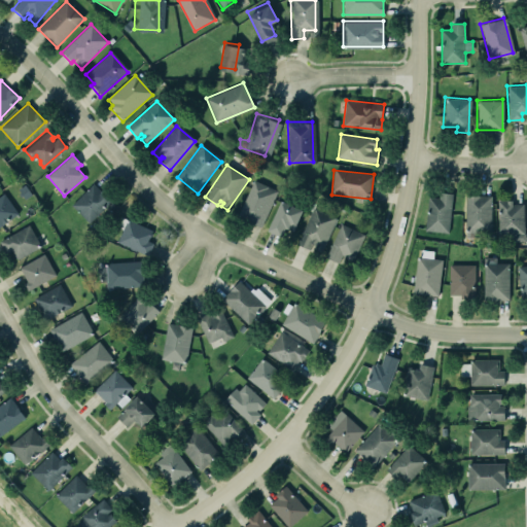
[(260,226),(238,217),(253,180),(276,190),(260,226)]
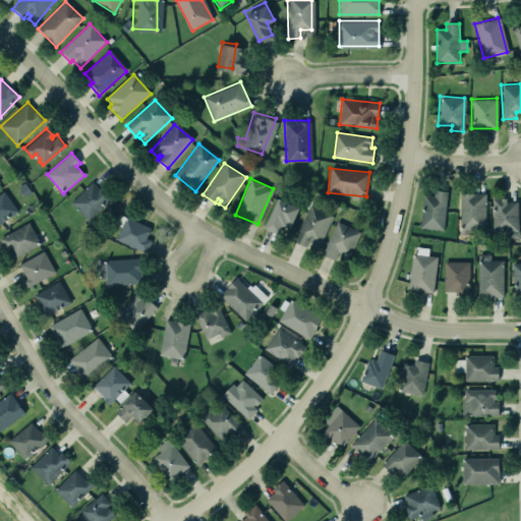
[(99,189),(92,181),(70,203),(88,220),(111,196),(102,186),(99,189)]
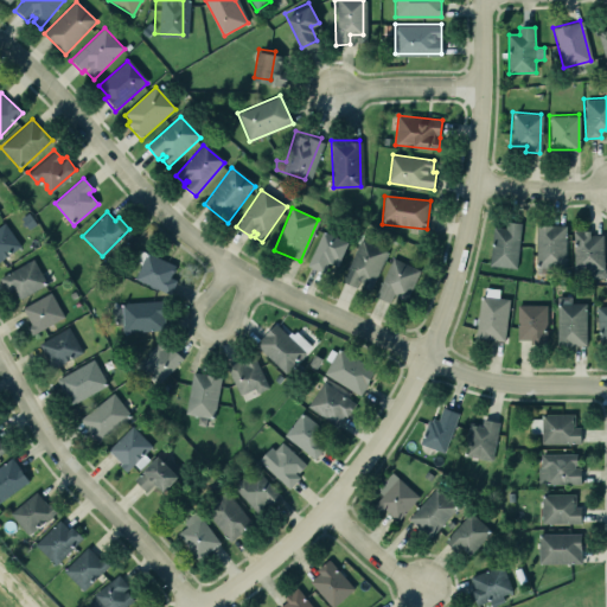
[(489,264),(515,267),(519,222),(512,221),(505,221),(504,227),(492,225),(489,264)]
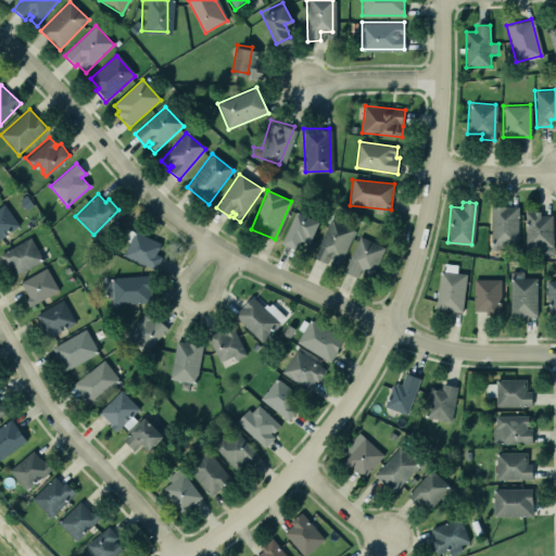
[(0,238),(20,227),(7,205),(0,207),(0,238)]
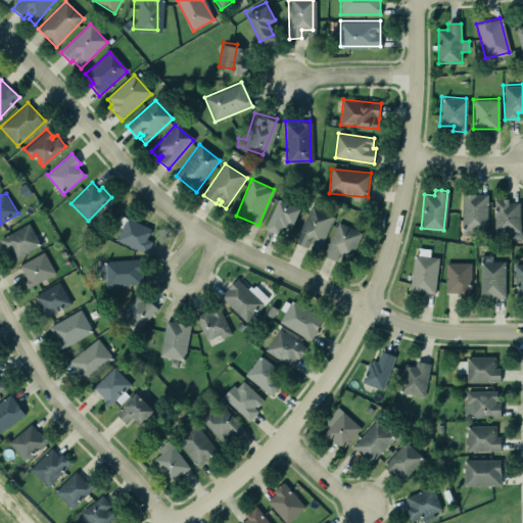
[(462,193),(486,193),(486,231),(476,230),(476,235),(461,234),(462,193)]
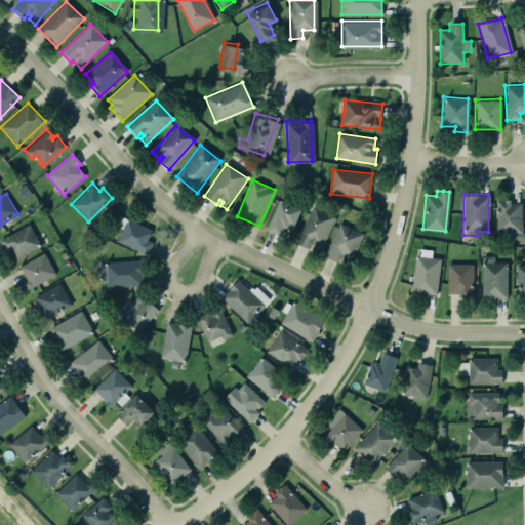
[(522,203),(512,204),(512,199),(496,200),(497,234),(510,234),(510,241),(524,240),(524,227),(522,228),(522,203)]
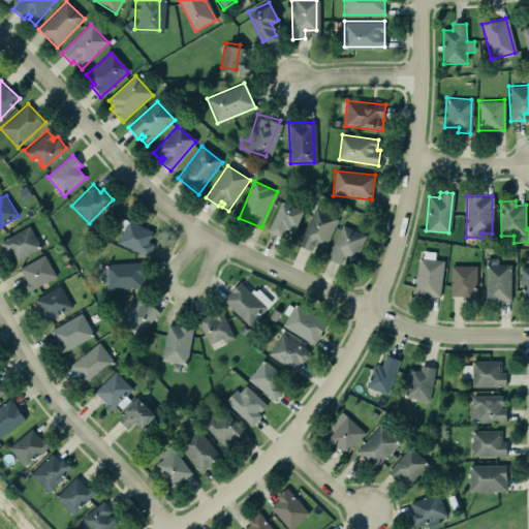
[(281,203),(303,212),(293,234),(286,230),(281,240),(267,234),(281,203)]
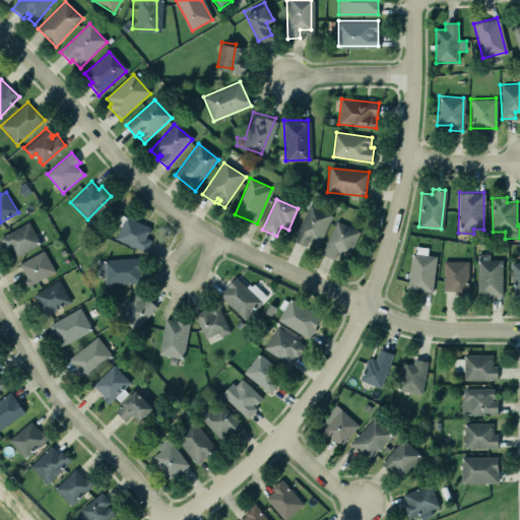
[(293,242),(306,248),(309,242),(312,244),(310,247),(318,251),(333,217),(309,206),(293,242)]
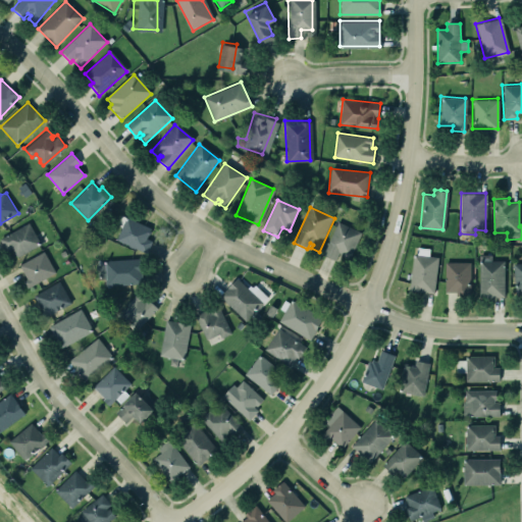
[(123,210),(112,236),(143,249),(148,239),(144,237),(150,222),(123,210)]
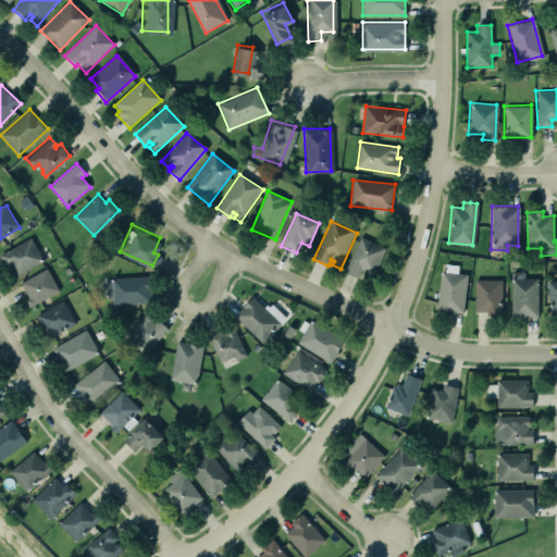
[(29,236),(0,251),(0,258),(4,267),(11,263),(13,267),(13,269),(14,271),(16,272),(16,273),(42,259),(29,236)]
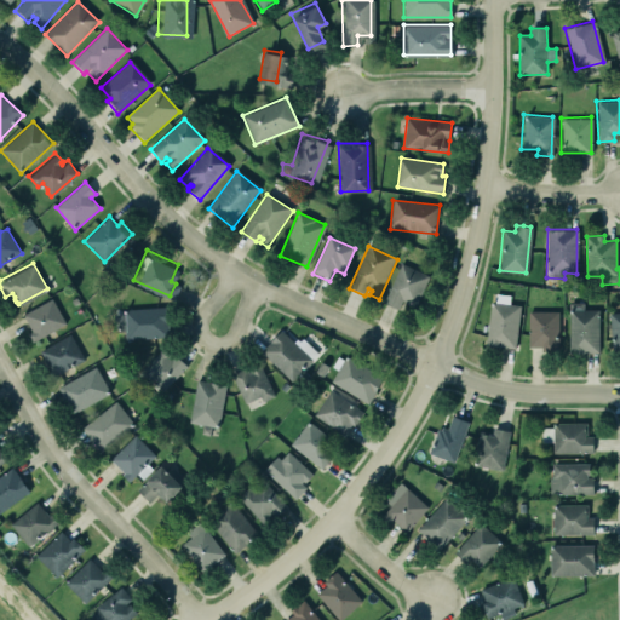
[(384,304),(400,311),(405,300),(414,305),(428,279),(402,265),(384,304)]
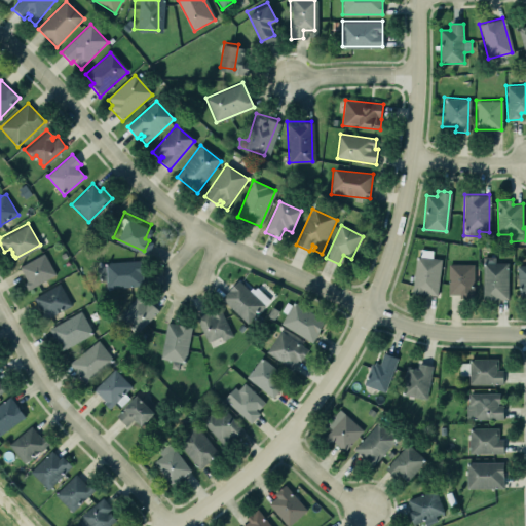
[(414,252),(440,256),(436,292),(409,289),(414,252)]
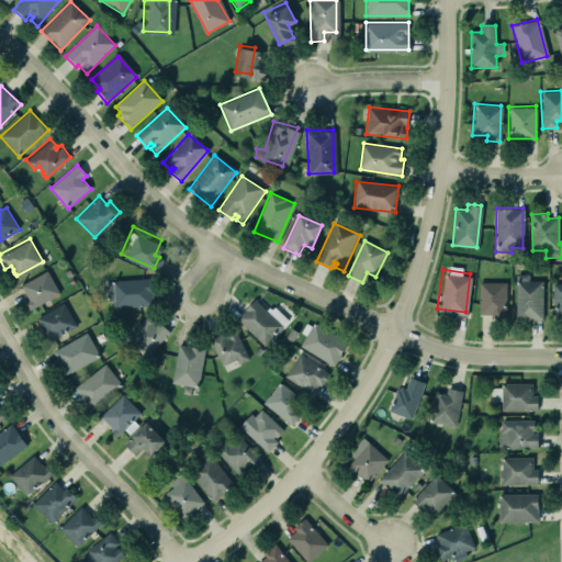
[(21,283),(47,271),(57,294),(32,306),(21,283)]
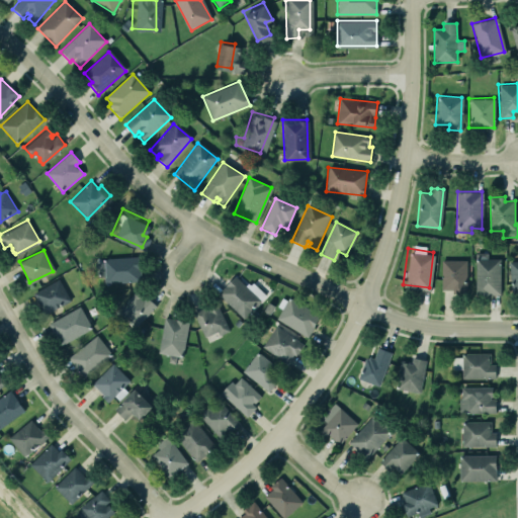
[(98,258),(136,253),(139,281),(102,282),(98,258)]
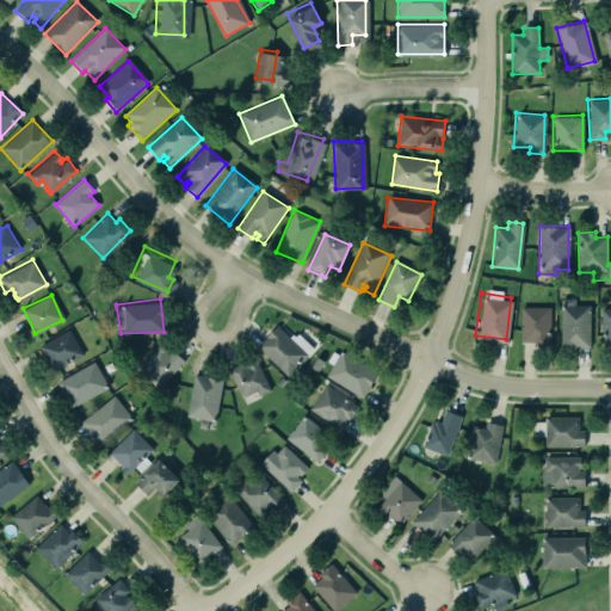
[(560,301),(586,300),(587,346),(561,347),(560,301)]
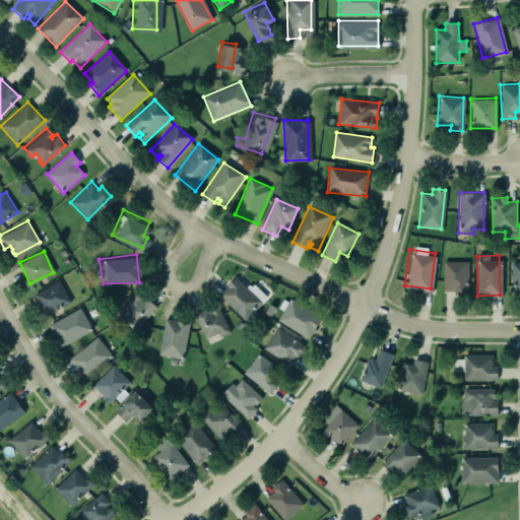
[(441,257),(466,257),(467,287),(441,288),(441,257)]
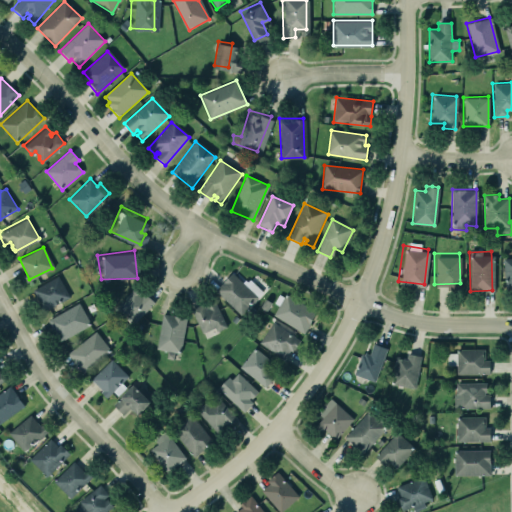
[(500,257),(511,255),(511,287),(504,288),(500,257)]
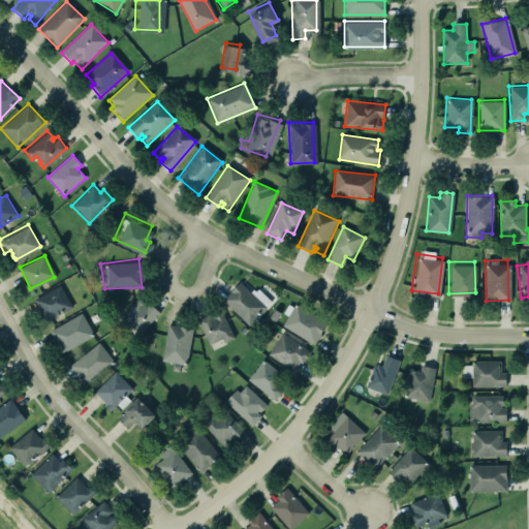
[(237,279),(220,296),(245,321),(261,305),(237,279)]
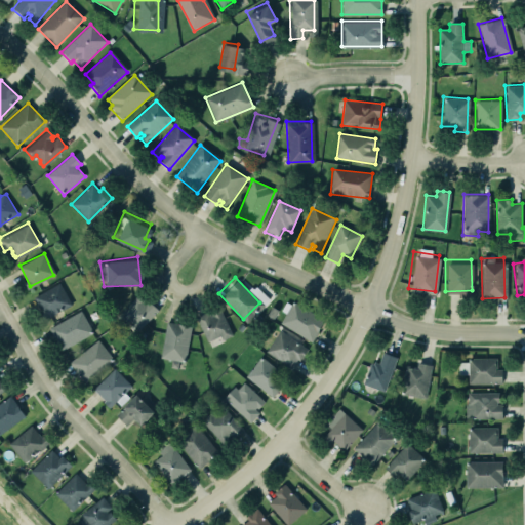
[(34,294),(57,282),(69,305),(45,316),(34,294)]
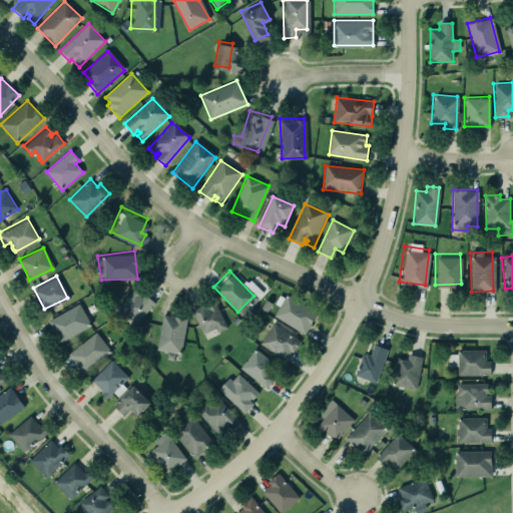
[(136,283),(120,300),(138,317),(154,300),(136,283)]
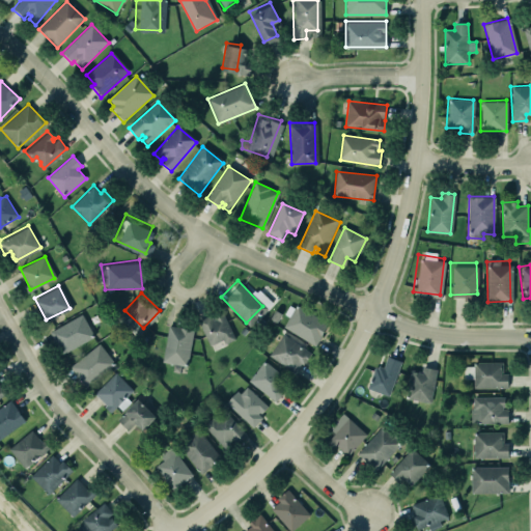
[(296,304),(327,324),(314,345),(282,327),(296,304)]
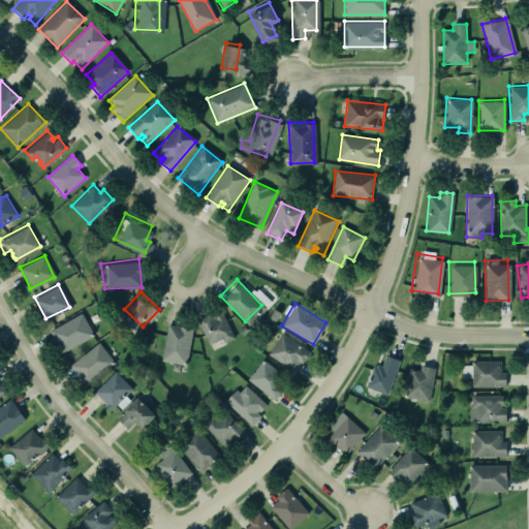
[(197,315),(218,307),(230,340),(210,348),(197,315)]
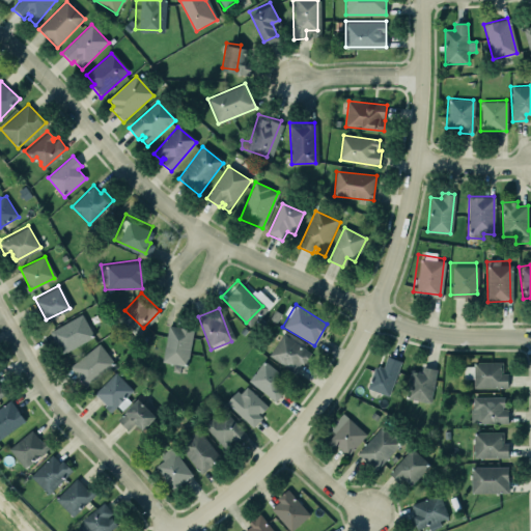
[(50,330),(80,314),(91,337),(61,352),(50,330)]
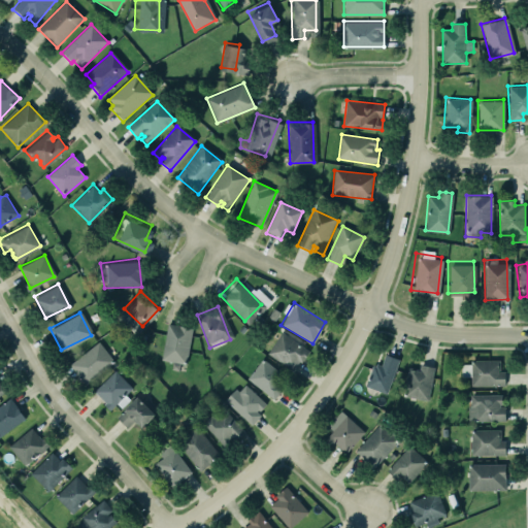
[(164,323),(189,326),(185,371),(170,370),(170,361),(161,360),(164,323)]
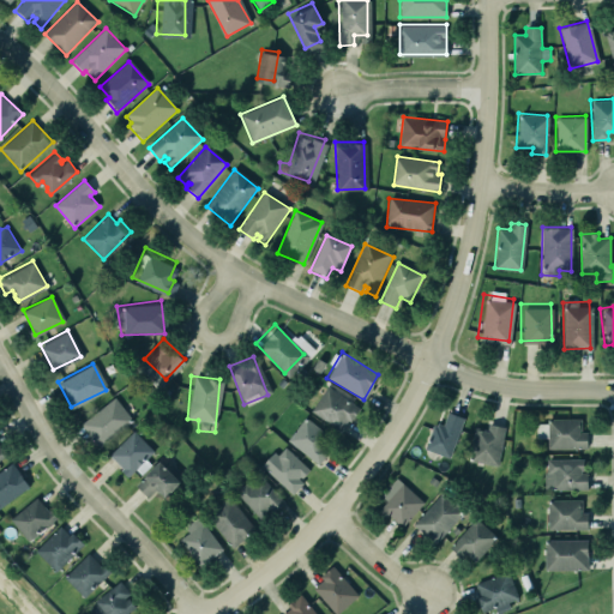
[(323,383),(307,405),(337,425),(353,402),(323,383)]
